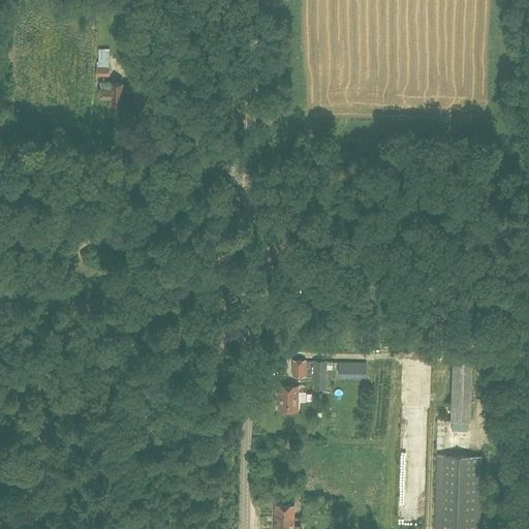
[(111,48),(98,48),(96,67),(96,75),(109,76),(110,68),(111,48)]
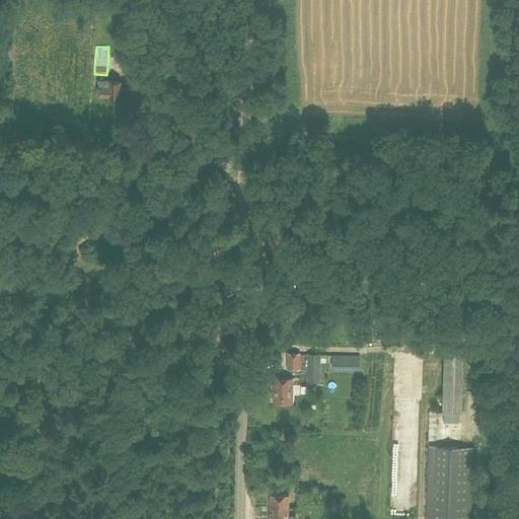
[(110,96),(109,101),(120,101),(121,81),(98,80),(98,95),(110,96)]
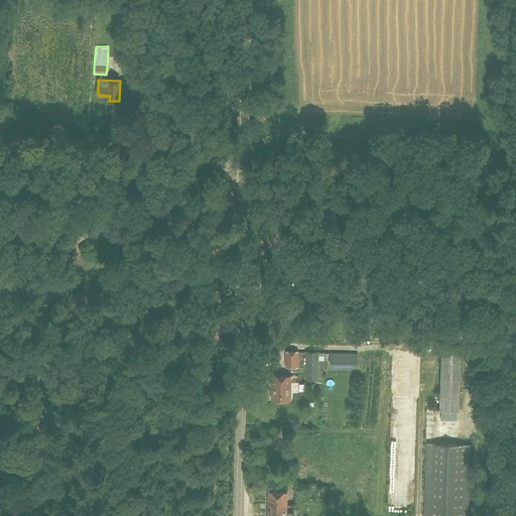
[(360,341),(339,342),(340,354),(361,353),(360,341)]
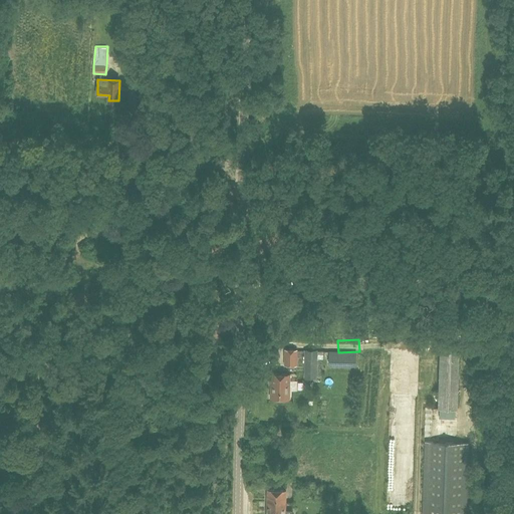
[(422,513),(466,513),(469,443),(457,442),(460,346),(441,346),(439,407),(425,407),(422,513)]
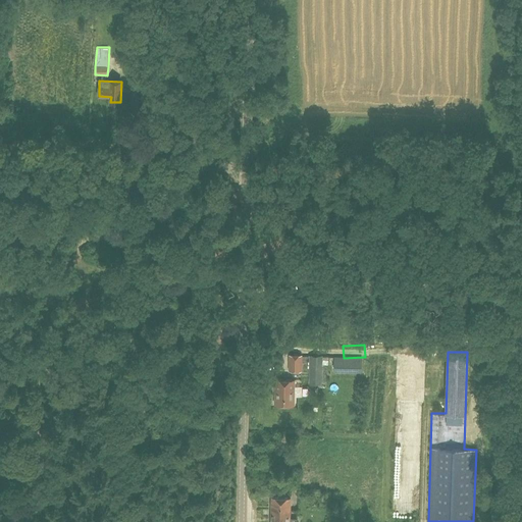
[(289,371),(301,372),(302,356),(290,355),(289,371)]
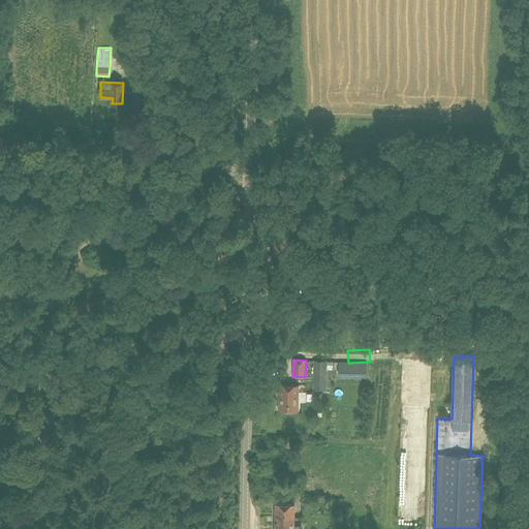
[(324,389),(325,362),(314,362),(313,389),(324,389)]
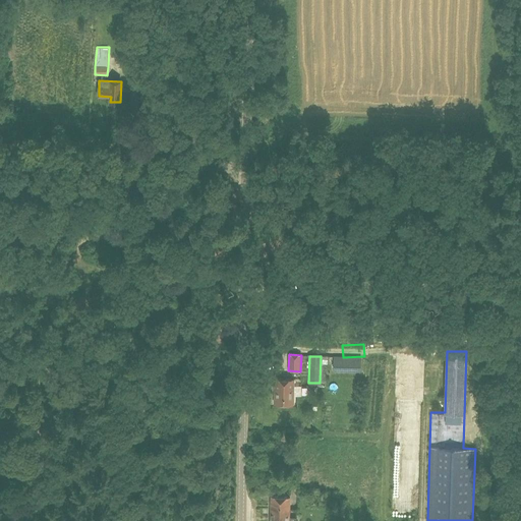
[(342,367),(342,380),(366,380),(366,366),(342,367)]
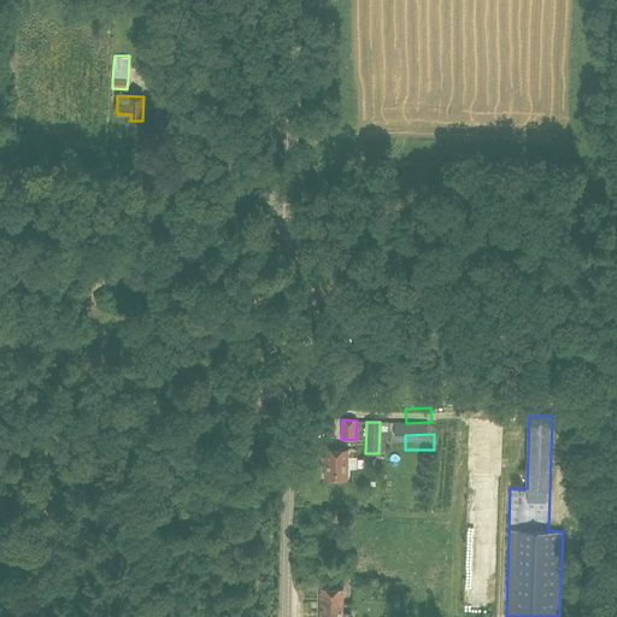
[(324,479),(347,480),(348,450),(324,448),(324,463),(325,463),(324,479)]
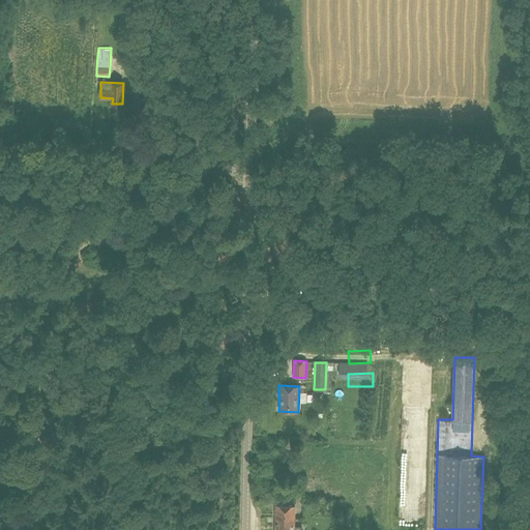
[(331,409),(330,390),(320,390),(321,410),(331,409)]
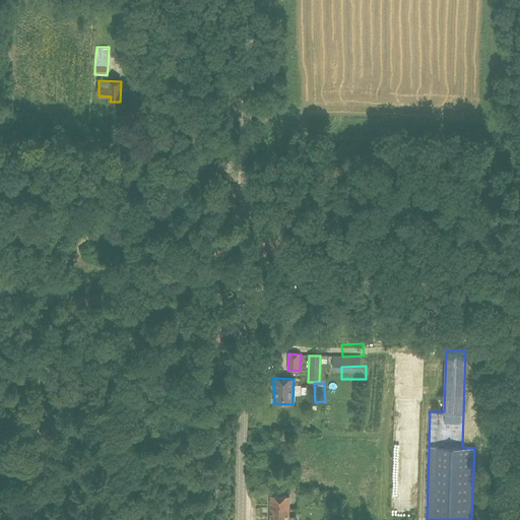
[(288,516),(289,508),(289,497),(271,497),(269,519),(295,519),(296,516),(288,516)]
